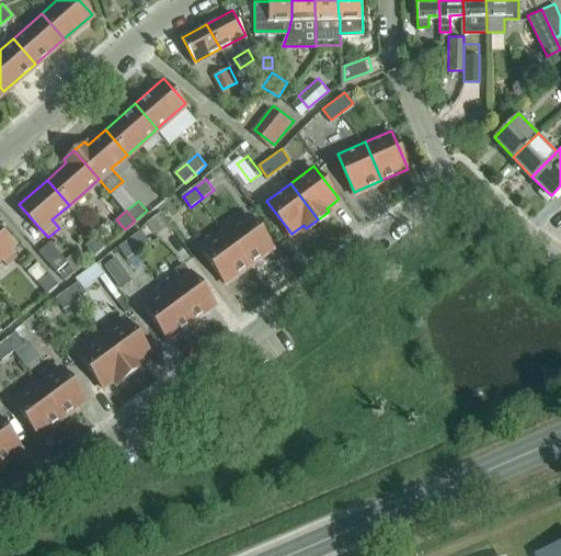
[(226,228),(251,263),(273,247),(248,213),(226,228)]
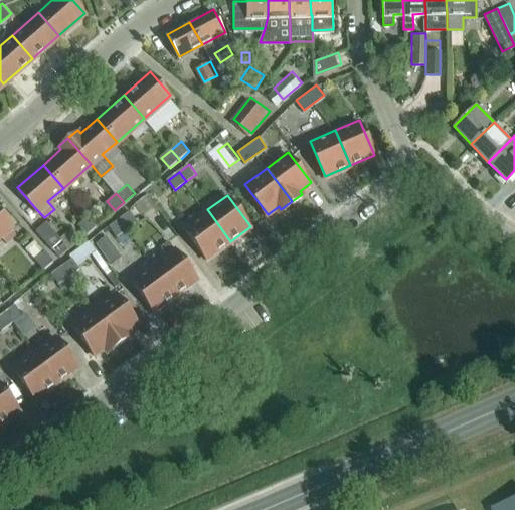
[(207,259),(230,241),(207,209),(184,226),(207,259)]
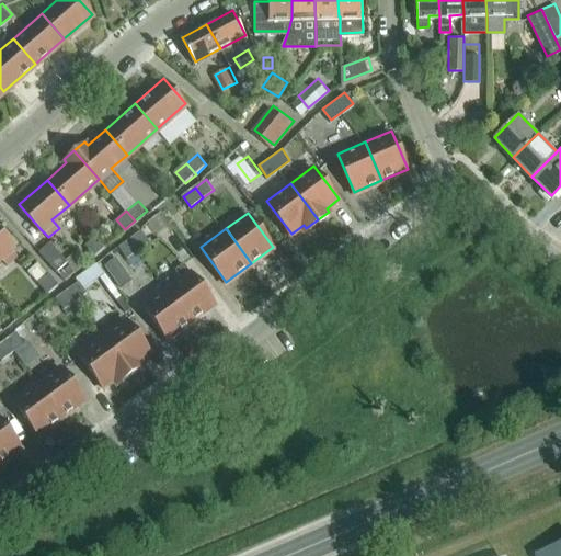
[(0,229),(0,257),(1,257),(11,248),(13,246),(0,229)]
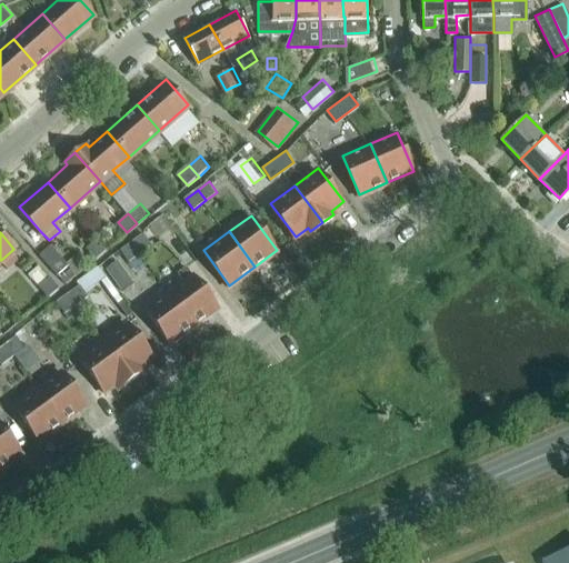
[(153,244),(145,232),(133,240),(141,252),(153,244)]
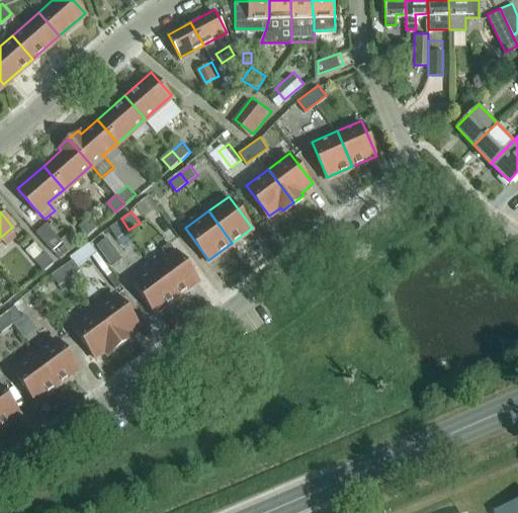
[(90,217),(80,225),(88,235),(98,227),(90,217)]
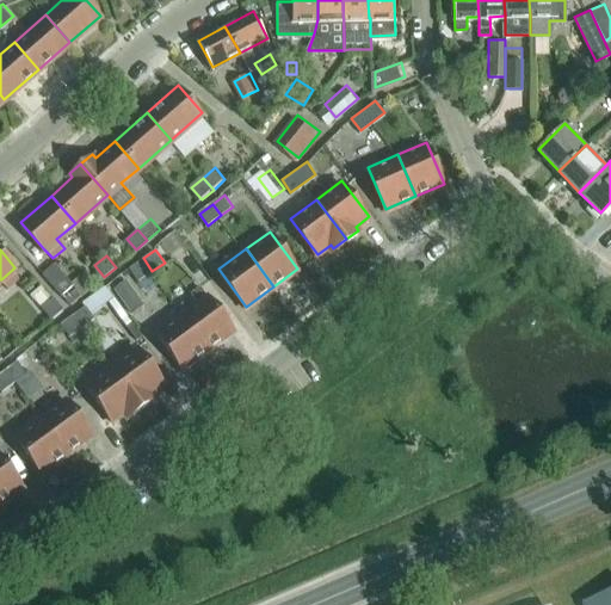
[(140,281),(152,271),(143,258),(130,267),(140,281)]
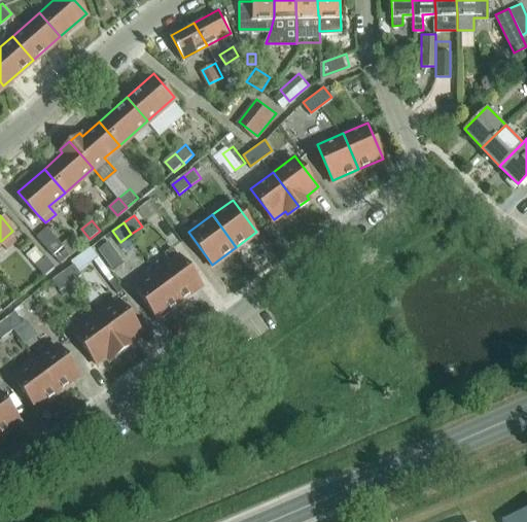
[(65,244),(48,225),(38,235),(55,253),(65,244)]
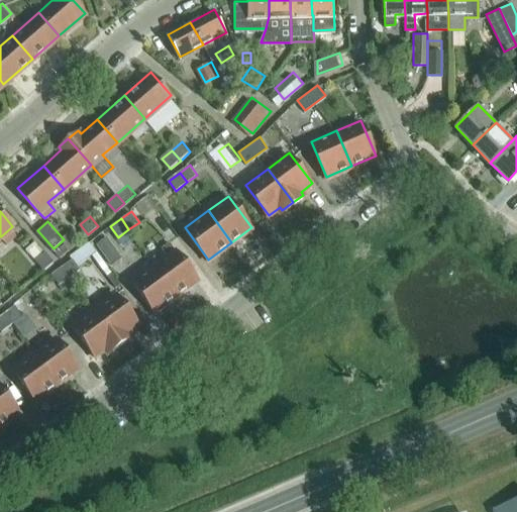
[(10,228),(1,236),(6,242),(16,234),(10,228)]
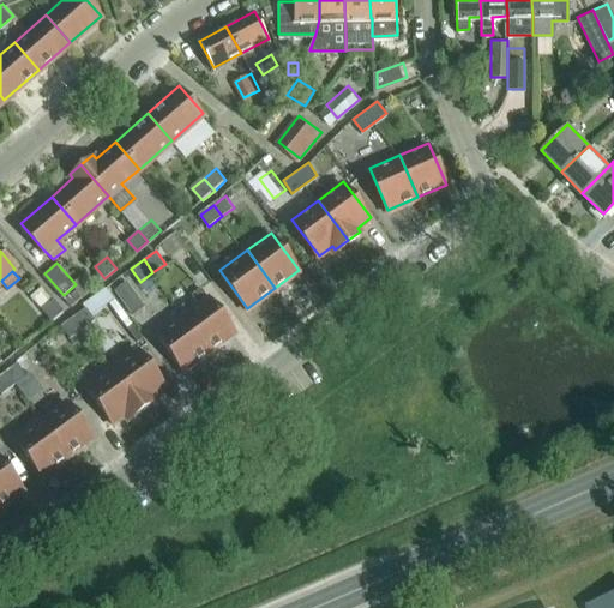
[(148,304),(130,278),(115,288),(133,313),(148,304)]
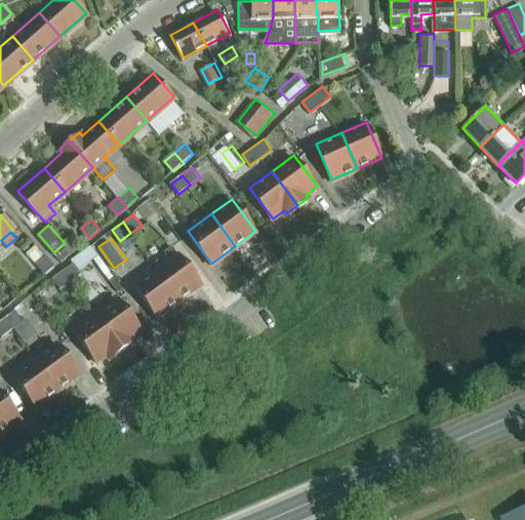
[(172,244),(163,250),(169,258),(157,268),(182,300),(202,284),(172,244)]
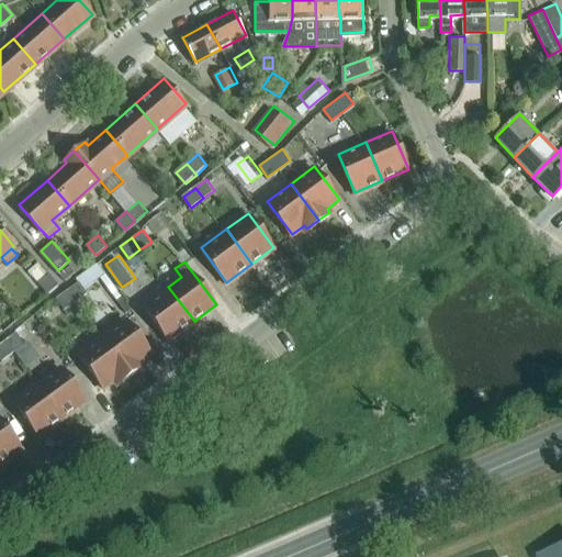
[(51,273),(40,282),(48,292),(59,282),(51,273)]
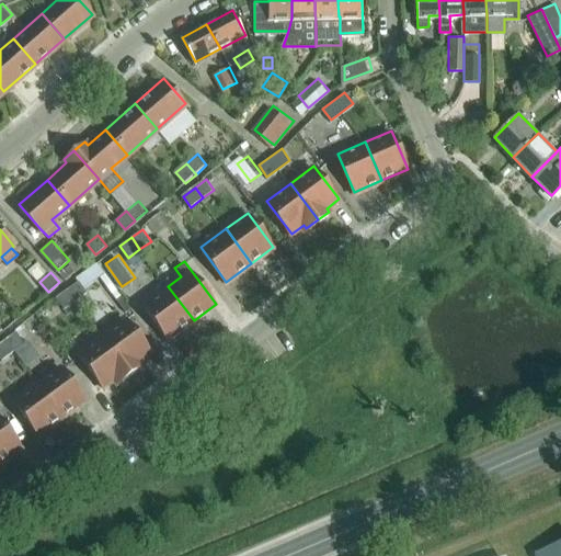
[(78,299),(89,291),(81,280),(69,288),(78,299)]
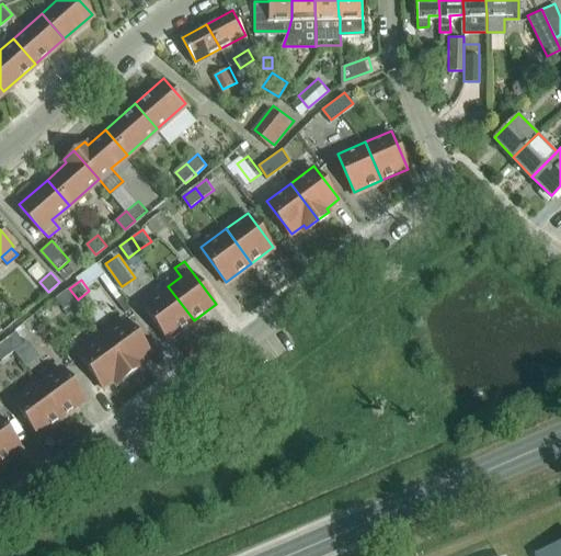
[(169,339),(194,320),(168,286),(144,304),(169,339)]
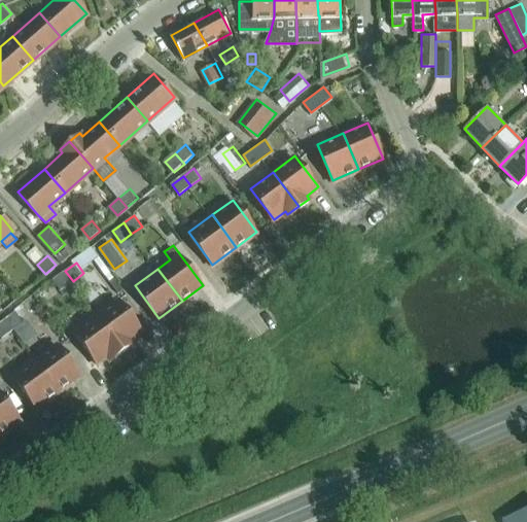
[(73,281),(65,271),(54,279),(62,289),(73,281)]
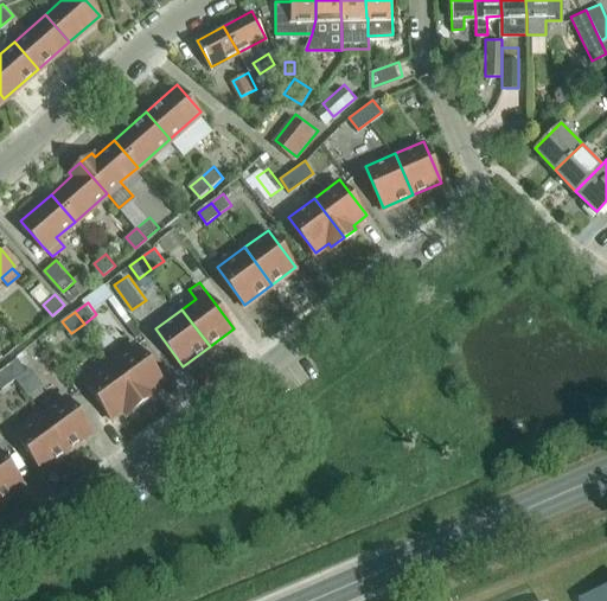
[(110,362),(141,402),(153,394),(151,390),(164,379),(135,343),(110,362)]
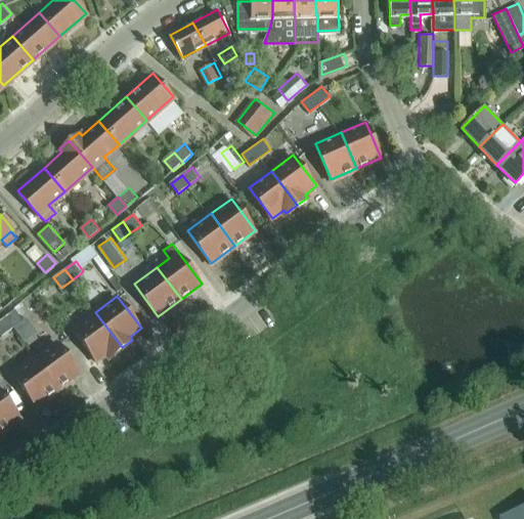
[(13,328),(24,319),(15,308),(5,316),(13,328)]
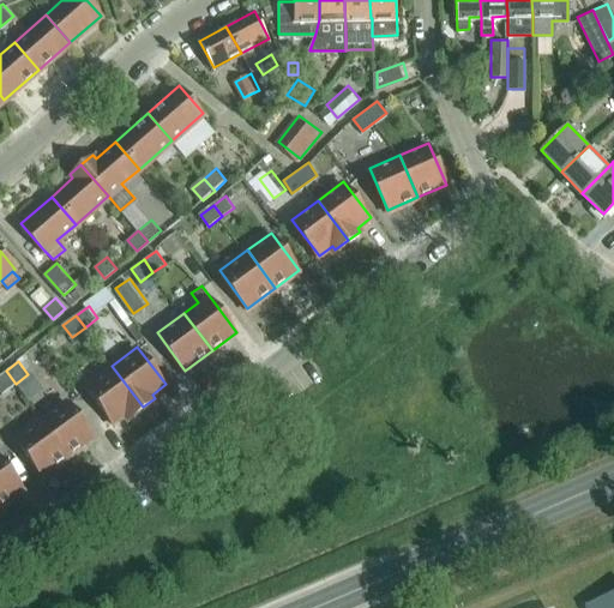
[(130,416),(143,407),(112,366),(85,385),(114,422),(127,413),(130,416)]
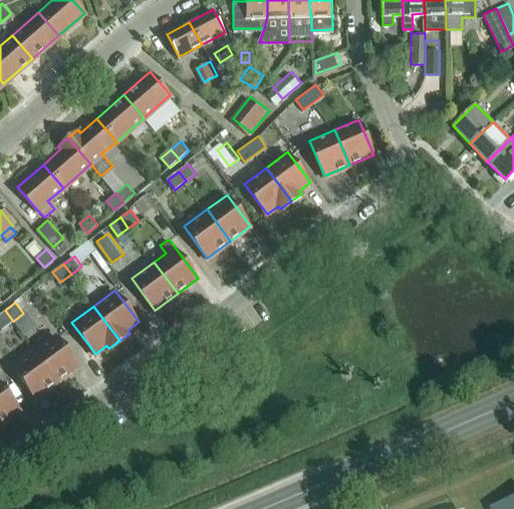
[(0,324),(3,328),(13,321),(5,310),(0,313),(0,324)]
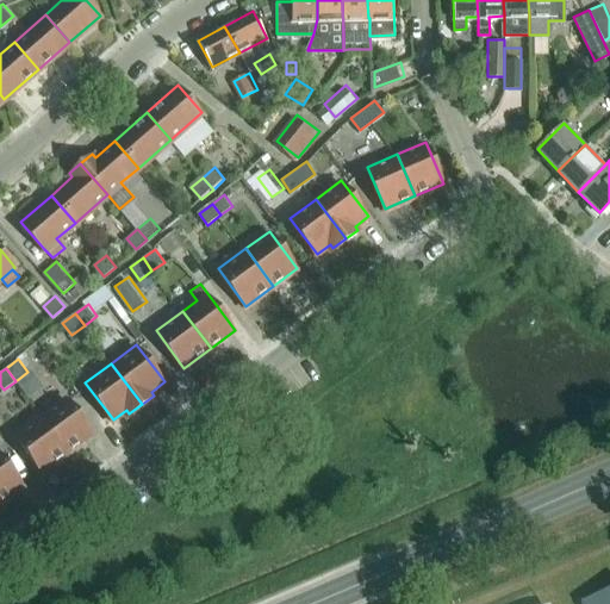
[(66,396),(41,415),(68,453),(94,434),(66,396)]
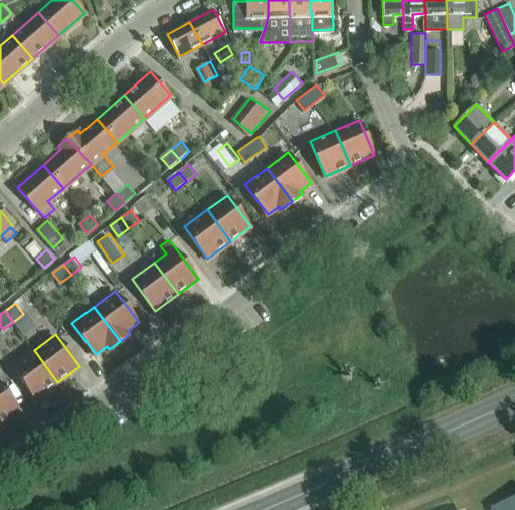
[(36,397),(57,382),(34,350),(12,366),(36,397)]
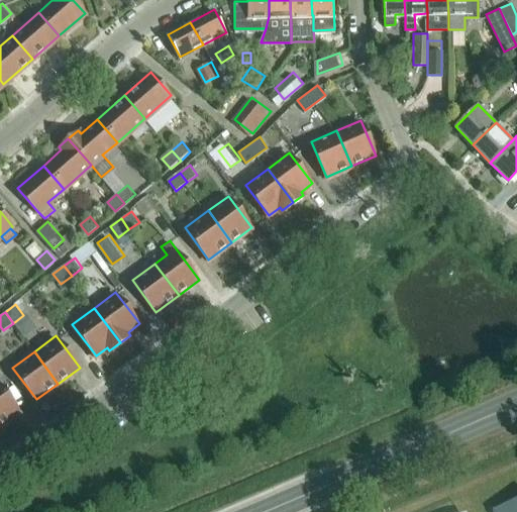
[(0,384),(0,425),(20,411),(0,384)]
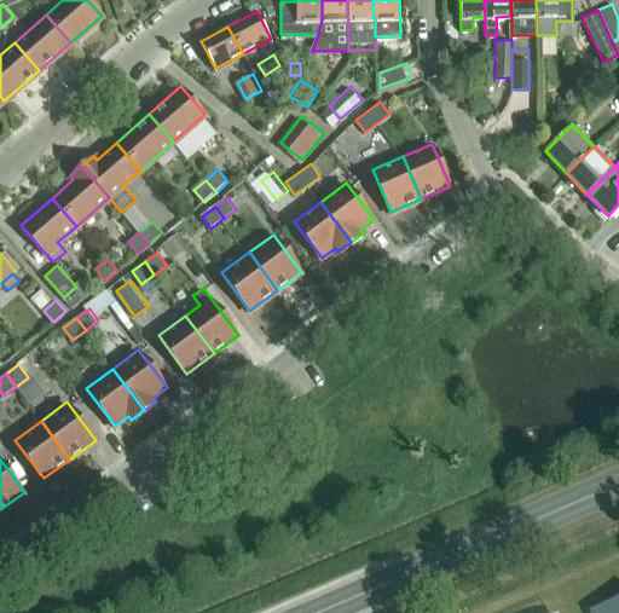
[(618,612),(618,594),(590,607),(593,612),(618,612)]
